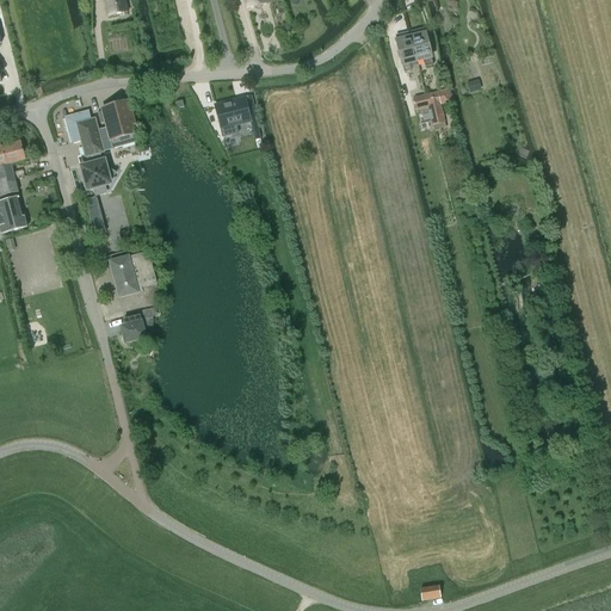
[(104,0),(109,18),(128,13),(123,0),(104,0)]
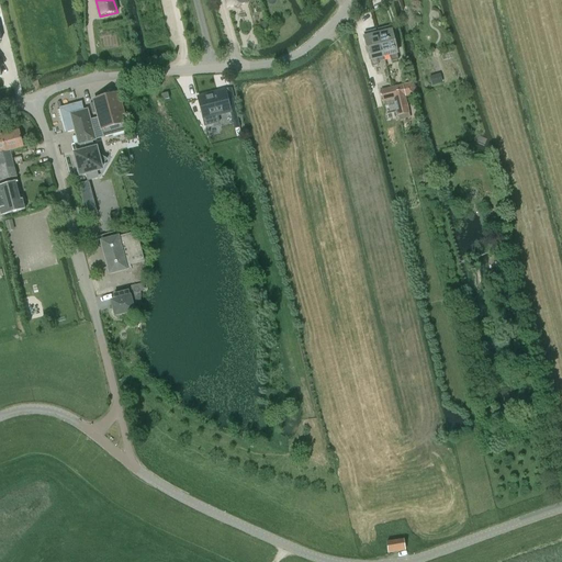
[(414,0),(415,1),(411,1),(411,15),(418,15),(418,14),(427,14),(426,0),(414,0)]
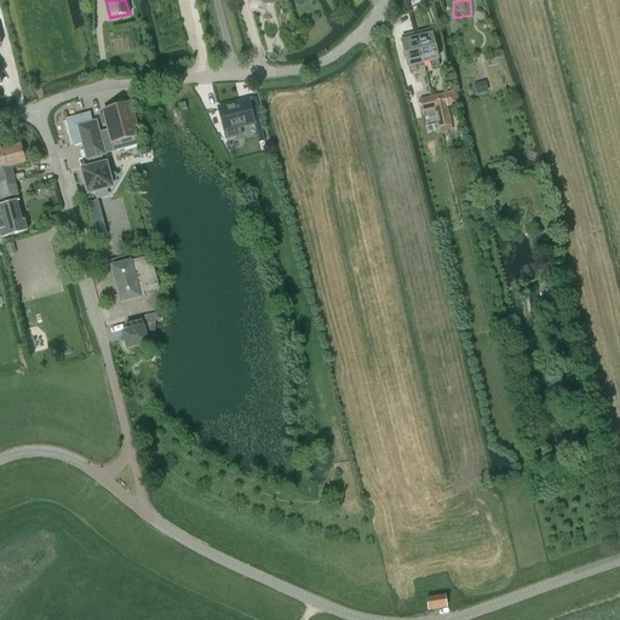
[(458,23),(449,24),(454,40),(461,39),(458,23)]
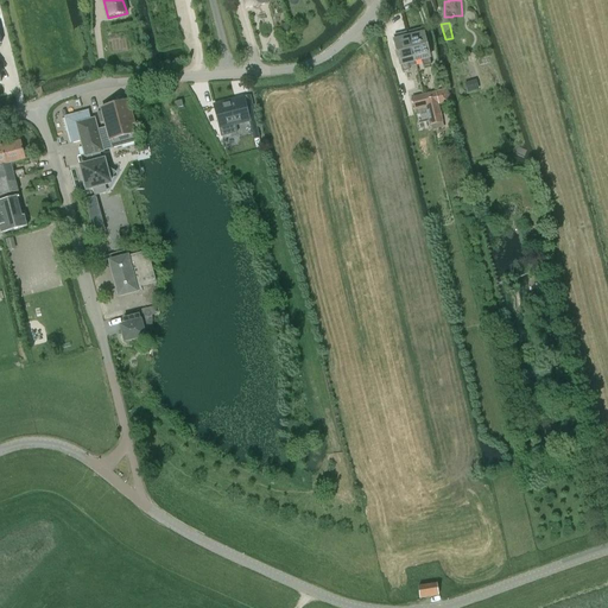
[(409,32),(410,37),(407,38),(411,48),(411,49),(415,62),(422,59),(424,67),(430,65),(429,58),(423,33),(422,35),(420,30),(409,32)]
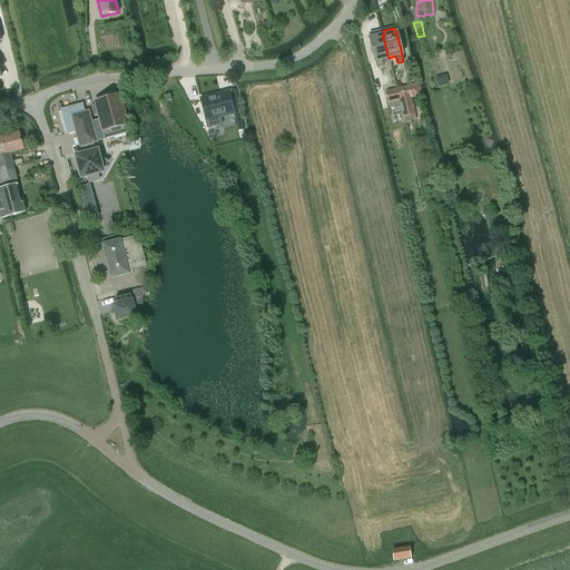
[(385,46),(385,45),(382,36),(370,39),(375,61),(376,61),(377,68),(384,66),(382,59),(389,58),(385,46)]
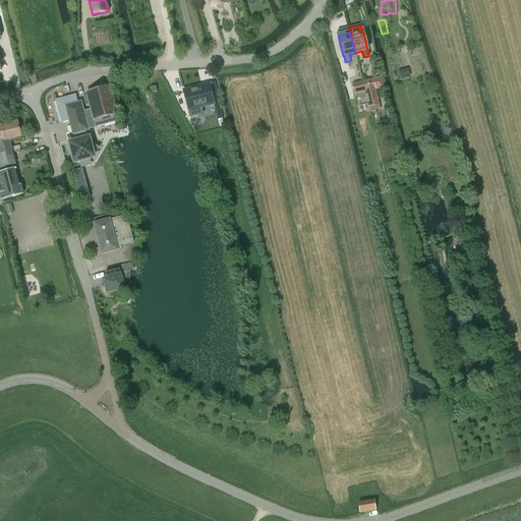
[(373,79),(363,82),(365,93),(366,97),(369,107),(370,113),(381,111),(380,105),(373,79)]
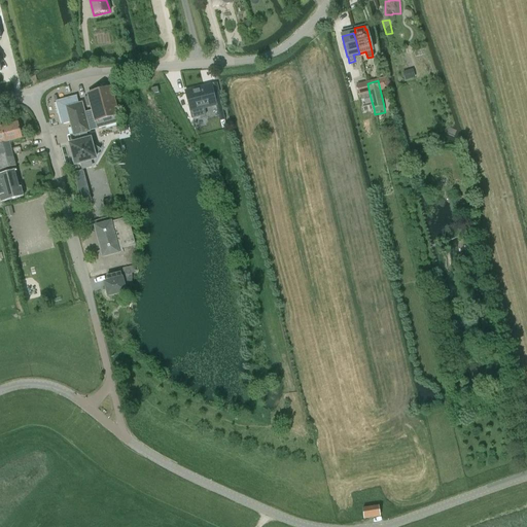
[(211,84),(185,92),(191,118),(206,114),(204,109),(220,105),(218,94),(219,94),(217,83),(211,84)]
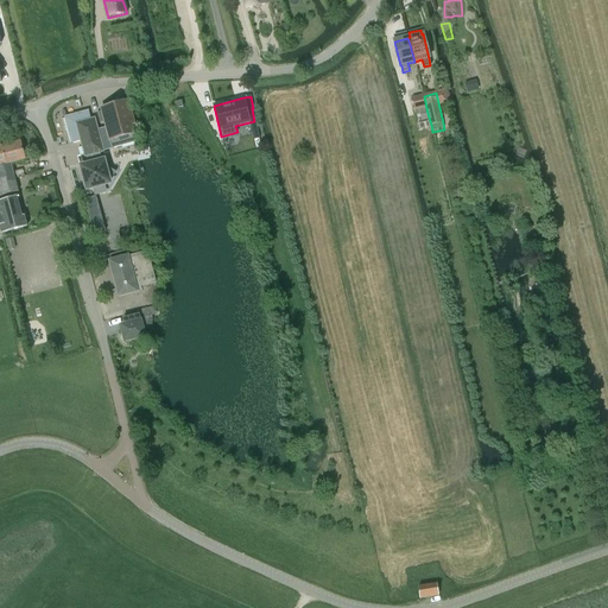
[(423,96),(413,99),(416,111),(426,108),(423,96)]
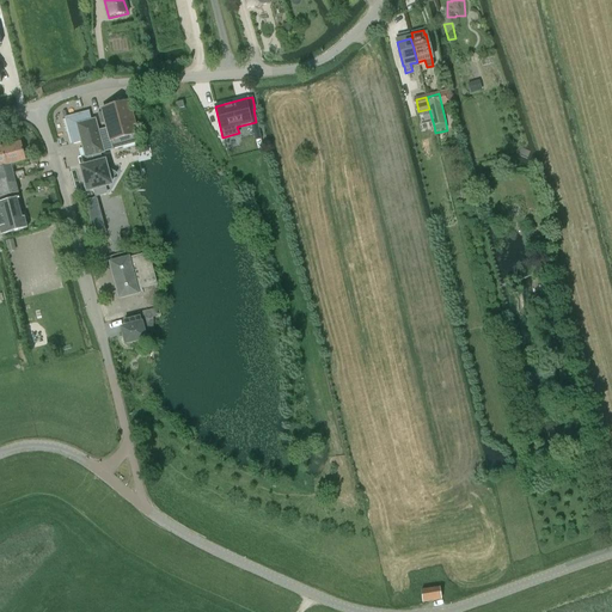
[(129,102),(103,109),(108,128),(112,148),(135,142),(135,144),(136,144),(134,135),(138,134),(129,102)]
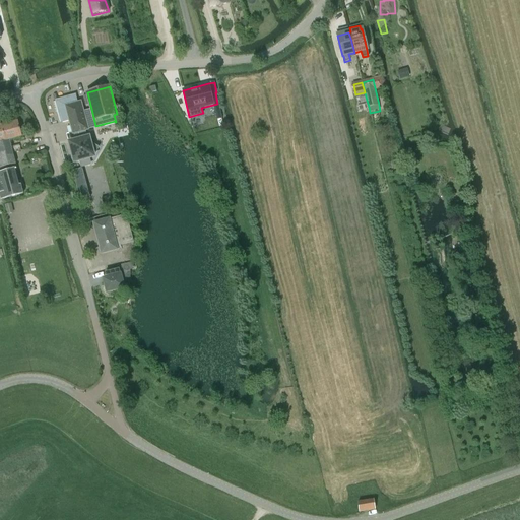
[(76,95),(57,101),(63,122),(70,120),(73,133),(74,133),(77,141),(70,142),(73,153),(71,153),(73,159),(74,159),(75,161),(80,160),(82,167),(90,164),(89,157),(96,146),(90,143),(89,137),(87,138),(85,130),(96,127),(95,126),(91,109),(83,111),(80,102),(78,103),(76,95)]
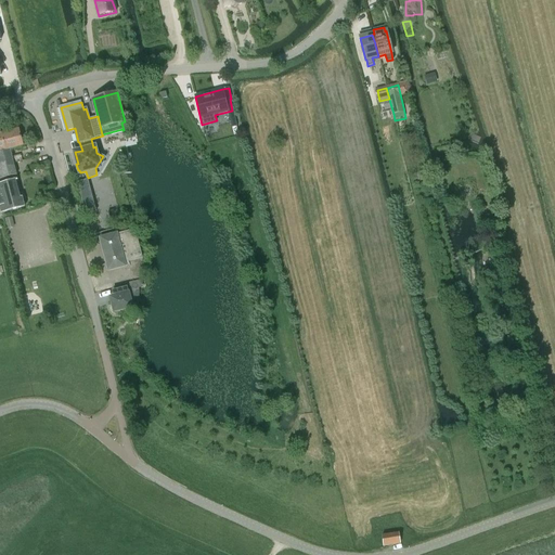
[(389,110),(382,112),(383,118),(391,116),(389,110)]
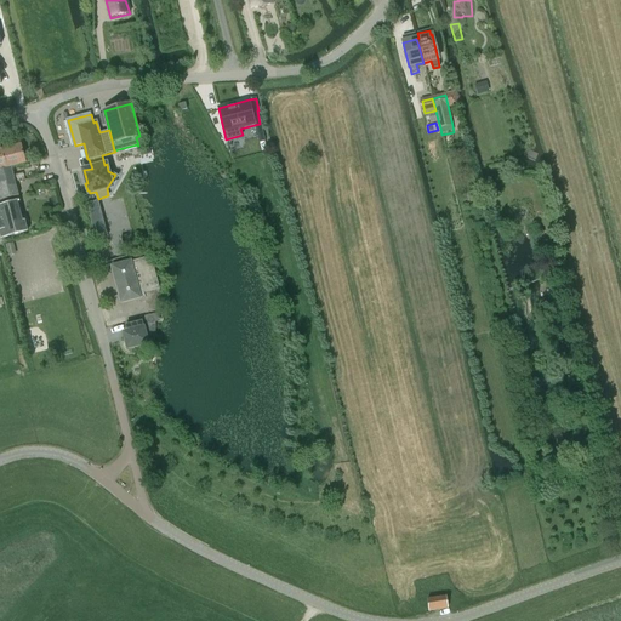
[(0,186),(16,183),(11,167),(27,164),(22,144),(1,149),(0,143),(0,142),(0,186)]
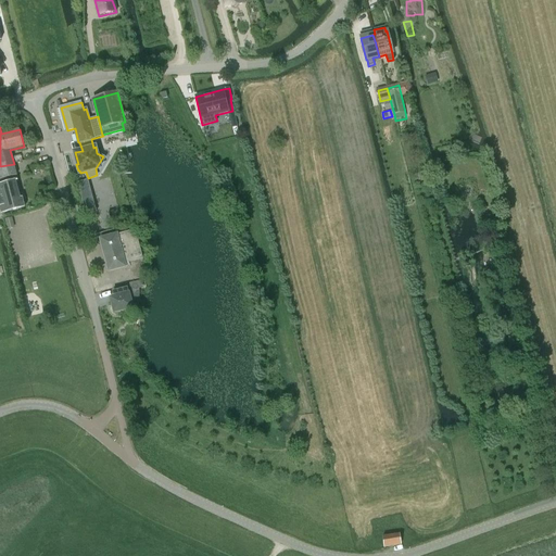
[(14,164),(0,166),(0,179),(17,175),(14,163),(14,164)]
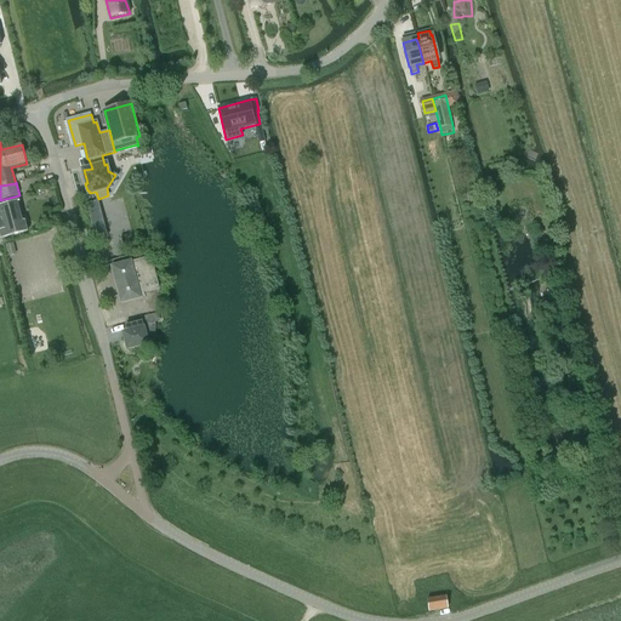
[(0,232),(1,238),(28,232),(20,201),(0,206),(0,232)]
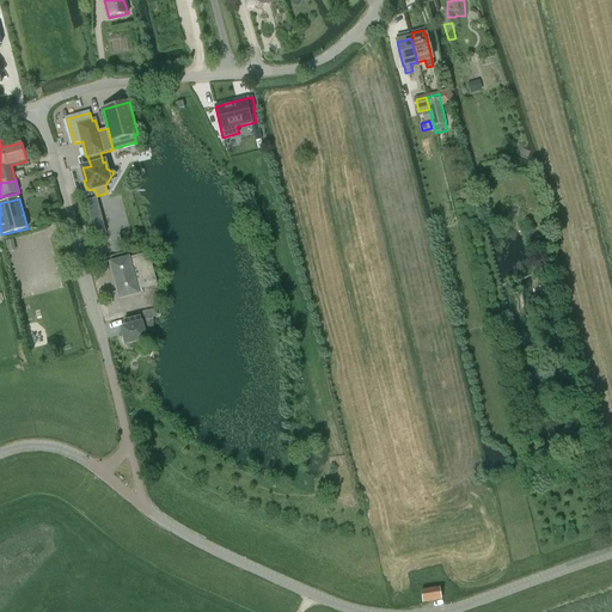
[(501,224),(506,220),(503,214),(497,212),(494,216),(495,222),(501,224)]
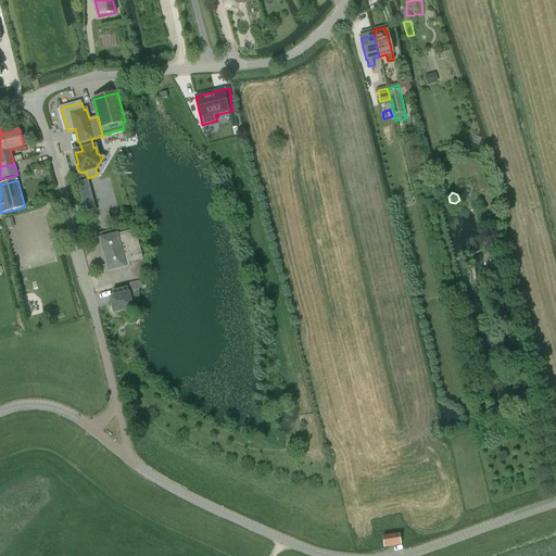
[(140,278),(143,262),(136,229),(116,235),(101,239),(110,270),(129,265),(133,280),(140,278)]
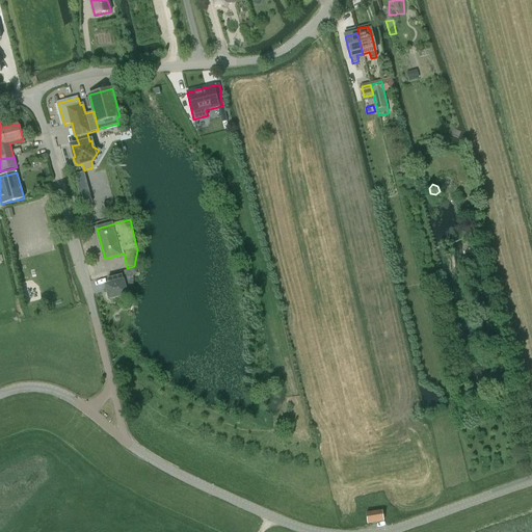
[(129,270),(122,272),(122,275),(108,280),(110,289),(107,290),(109,299),(127,295),(123,278),(131,276),(129,270)]
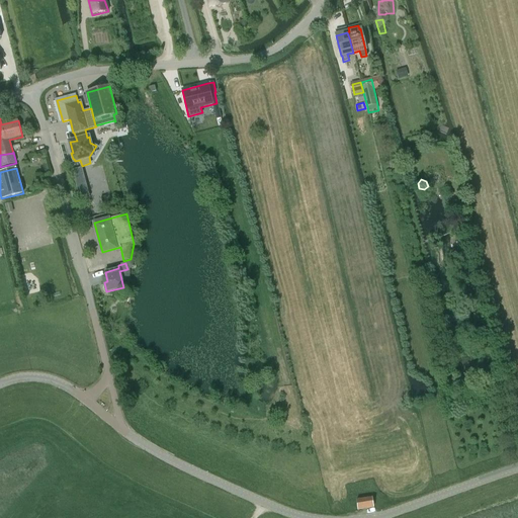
[(358,510),(373,508),(372,498),(357,500),(358,510)]
